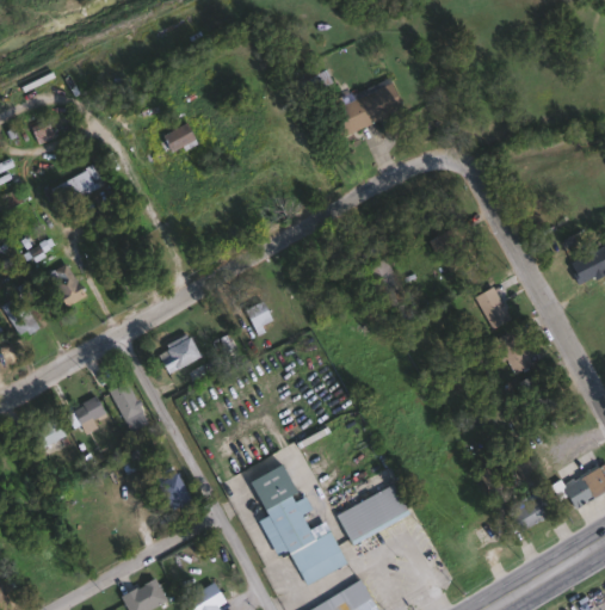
[(332,108),(394,82),(405,110),(343,135),(332,108)]
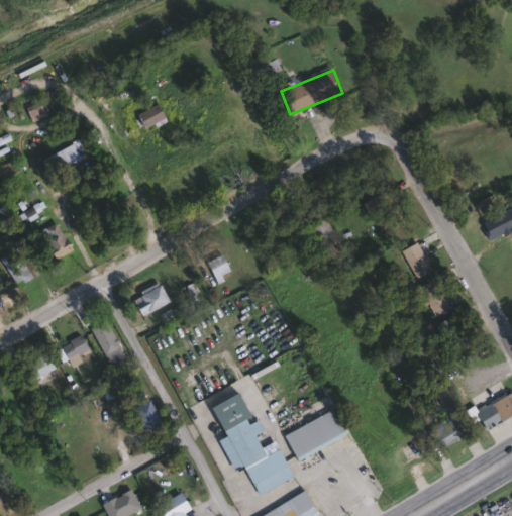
[(167,118),(146,129),(139,114),(160,104),(167,118)]
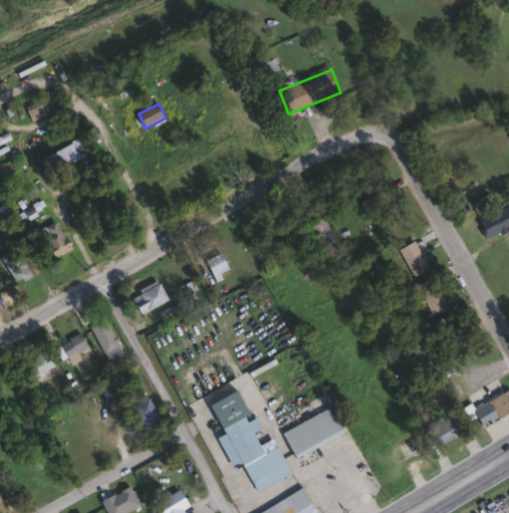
[(38,160),(77,142),(85,159),(46,177),(38,160)]
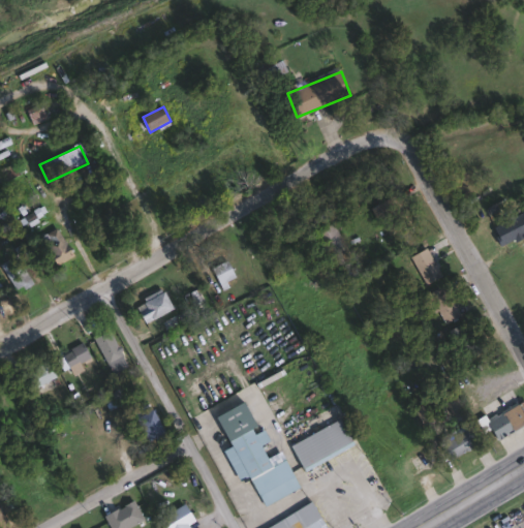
[(373,206),(404,193),(417,223),(390,235),(386,224),(381,226),(373,206)]
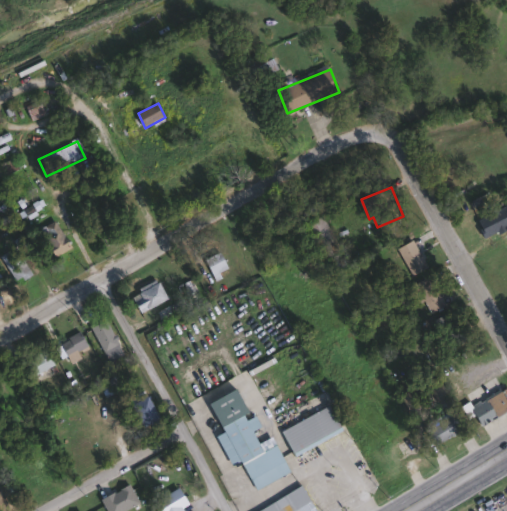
[(506,231),(486,239),(478,221),(500,211),(506,225),(506,231)]
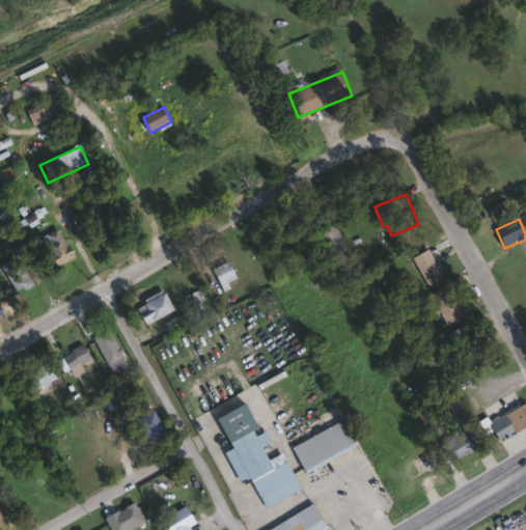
[(335,270),(317,233),(337,224),(355,260),(335,270)]
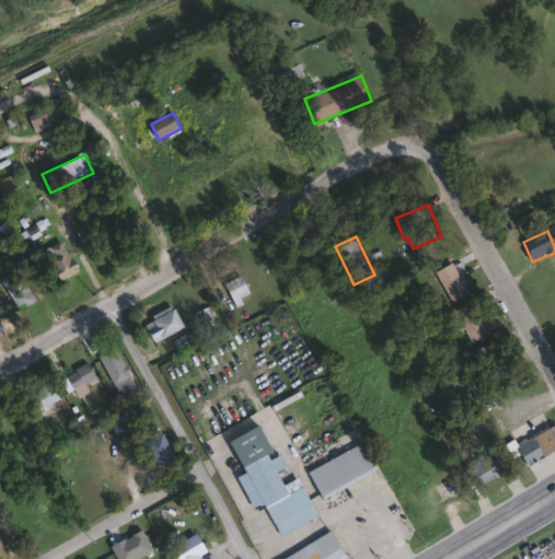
[(64,279),(46,251),(62,241),(79,269),(64,279)]
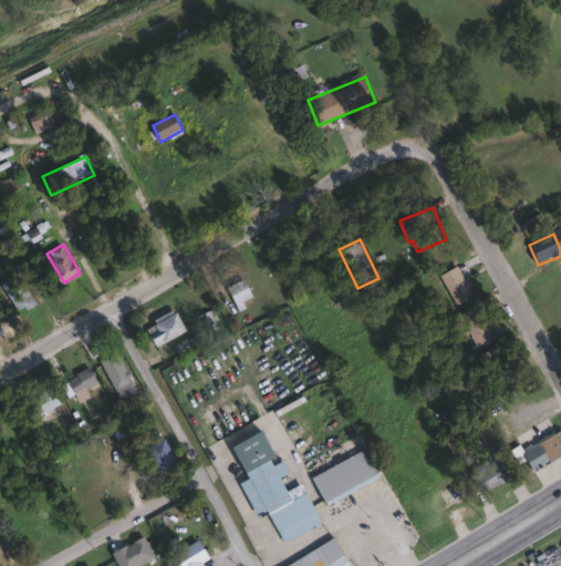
[(442,275),(459,266),(475,296),(458,306),(442,275)]
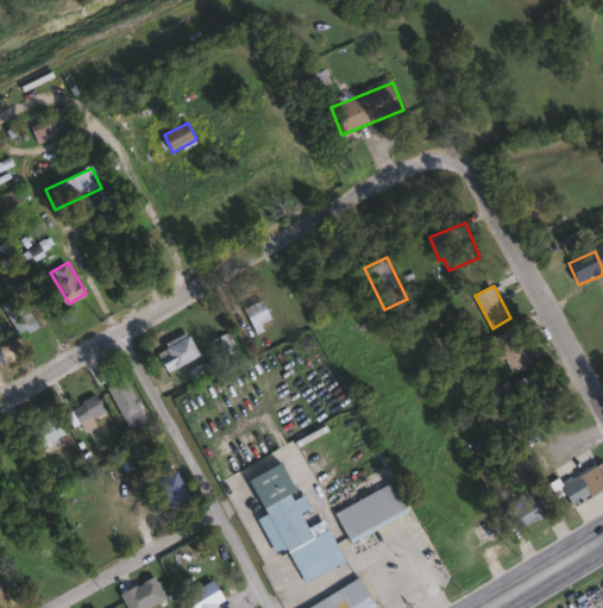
[(42,325),(25,337),(1,306),(18,293),(42,325)]
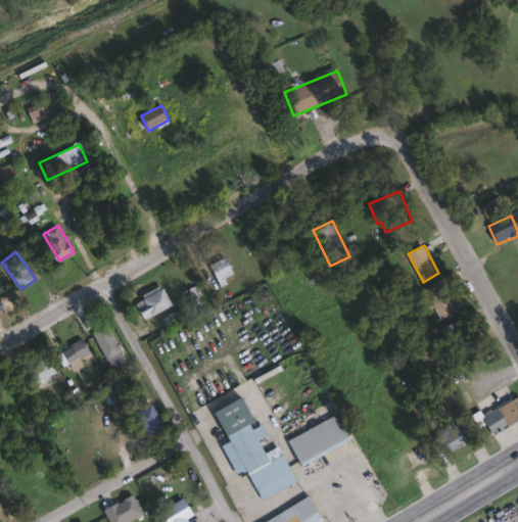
[(210,266),(226,257),(235,273),(226,279),(228,283),(223,286),(210,266)]
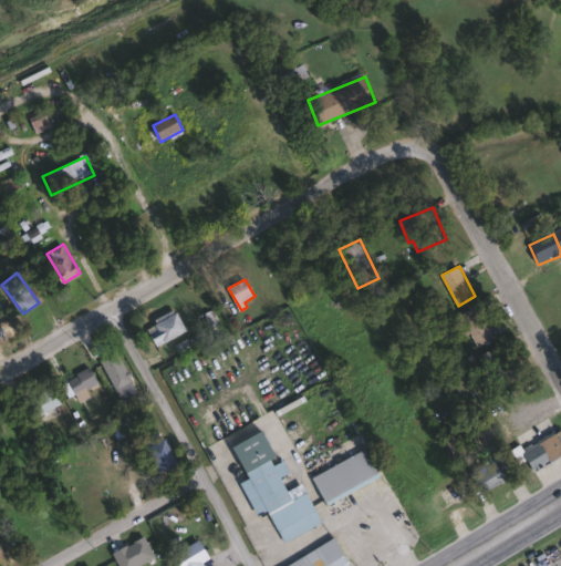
[(471,335),(466,337),(456,318),(480,307),(496,339),(478,348),(471,335)]
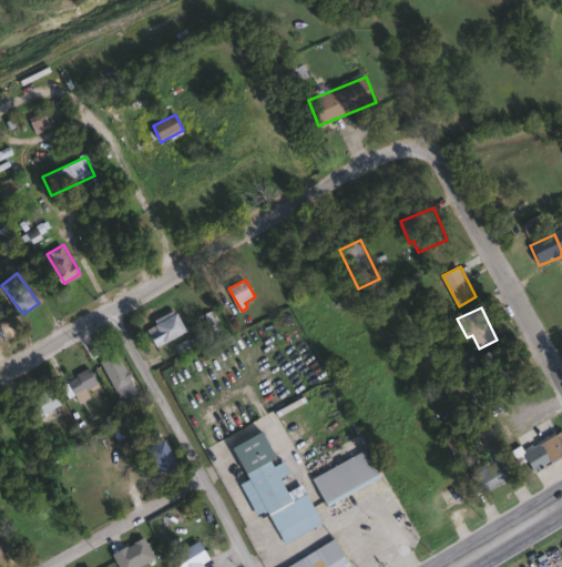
[(187,332),(157,347),(146,326),(176,311),(187,332)]
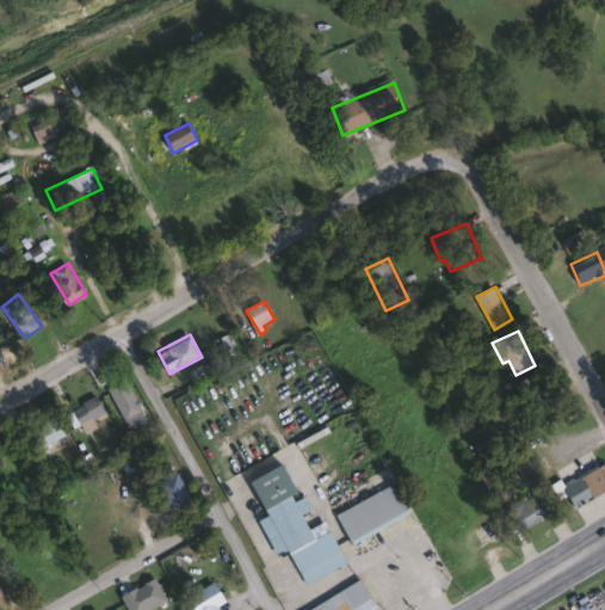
[(518,384),(539,373),(562,410),(541,423),(518,384)]
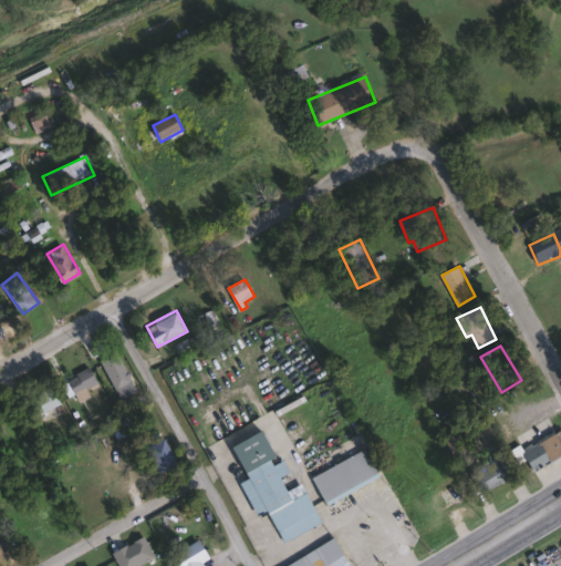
[(135,381),(118,391),(101,361),(117,352),(135,381)]
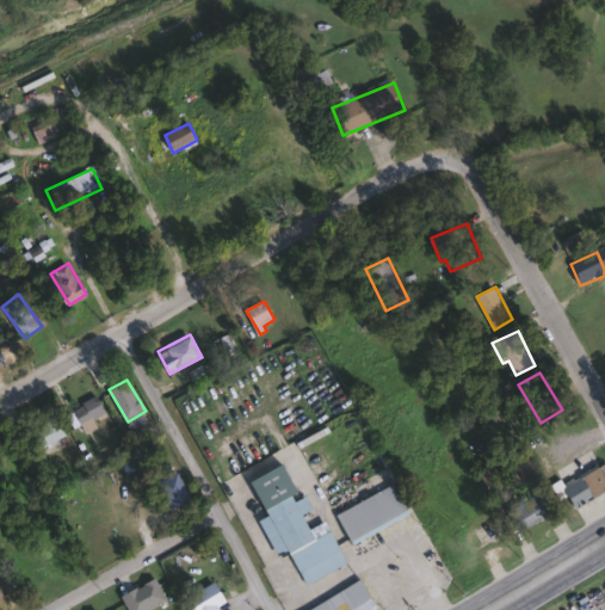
[(79,430),(69,413),(98,396),(107,413),(79,430)]
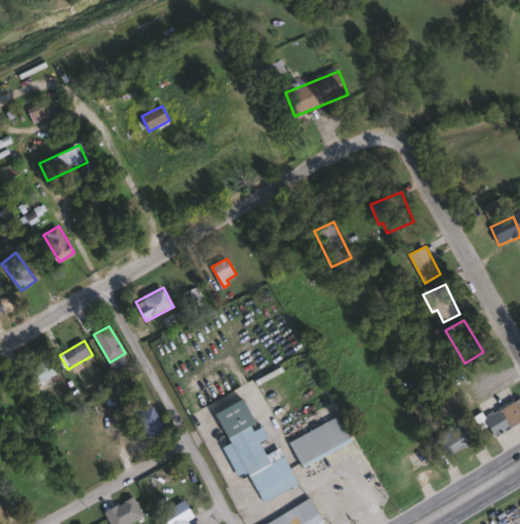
[(48,359),(58,369),(42,385),(32,373),(48,359)]
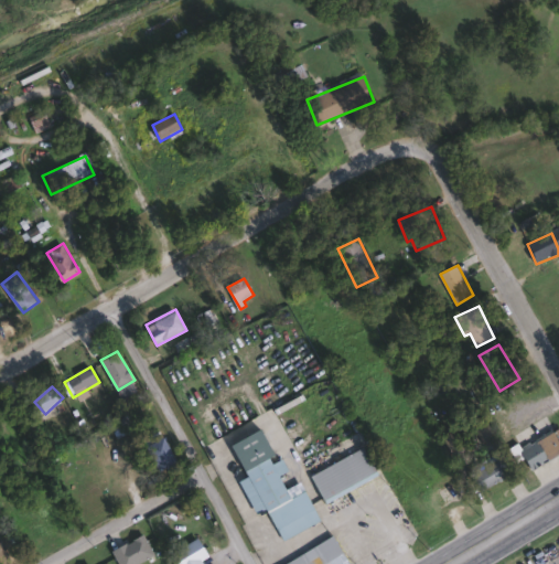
[(495,437),(484,443),(475,426),(487,421),(495,437)]
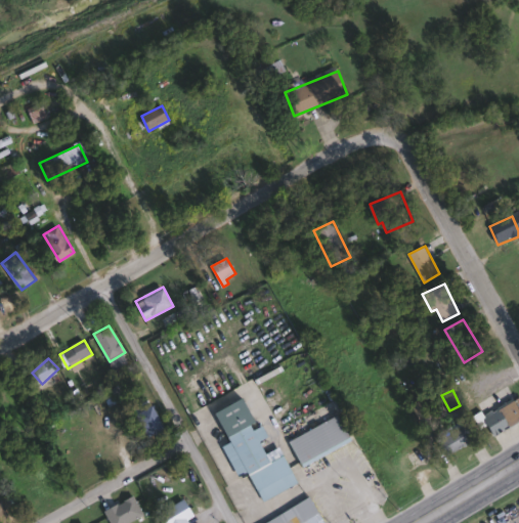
[(298,484),(263,502),(249,471),(238,476),(224,446),(230,443),(215,412),(243,399),(257,429),(262,426),(268,437),(260,441),(266,454),(280,447),(298,484)]
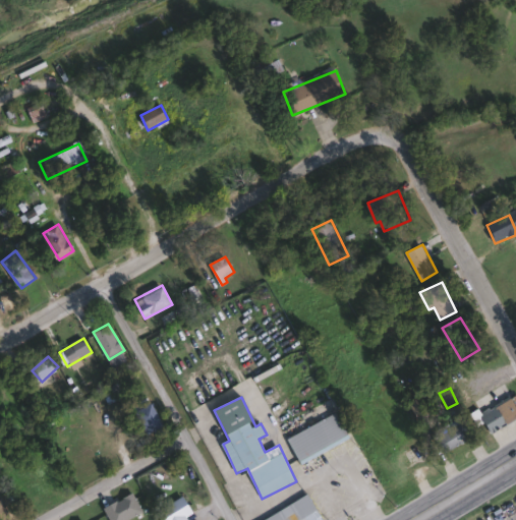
[(515,418),(490,431),(481,413),(515,398),(515,418)]
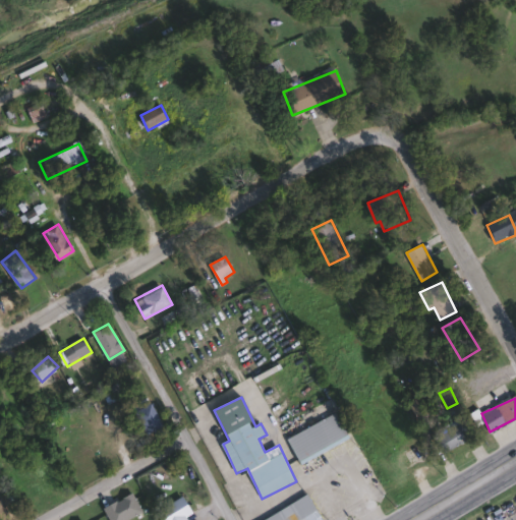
[(136,411),(154,403),(164,426),(147,435),(136,411)]
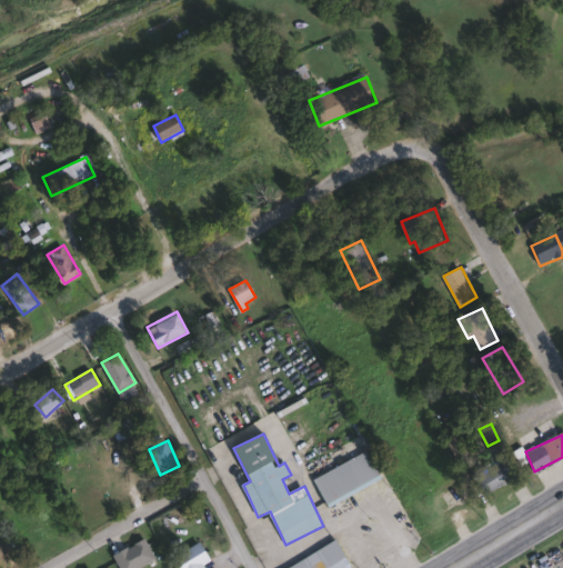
[(313,477),(369,452),(381,482),(327,506),(313,477)]
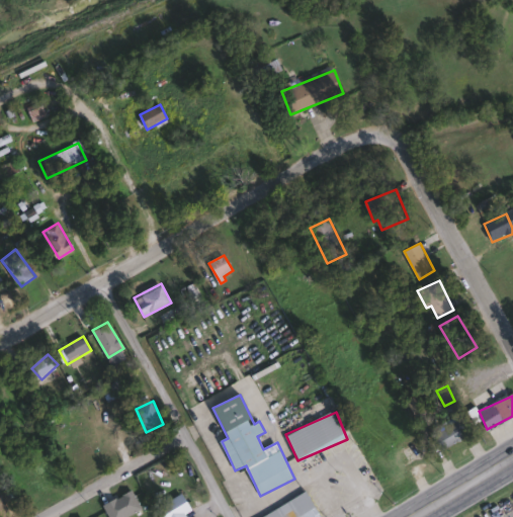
[(439,451),(429,432),(460,416),(471,435),(439,451)]
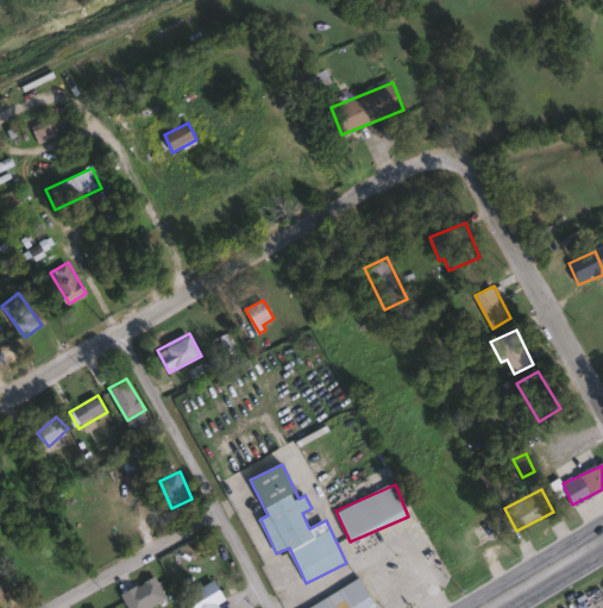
[(194,607),(187,594),(214,580),(225,600),(219,603),(220,607),(194,607)]
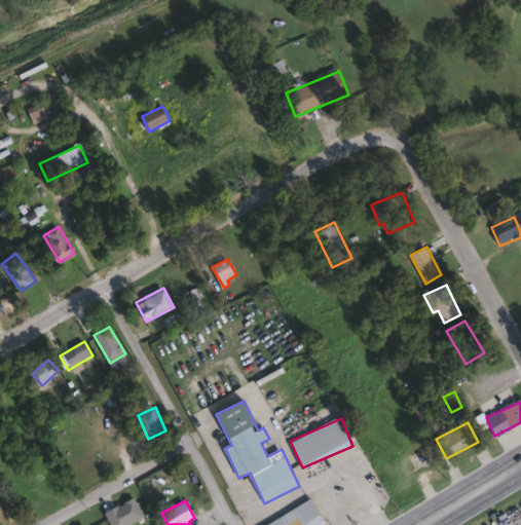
[(261,524),(313,500),(326,524),(261,524)]
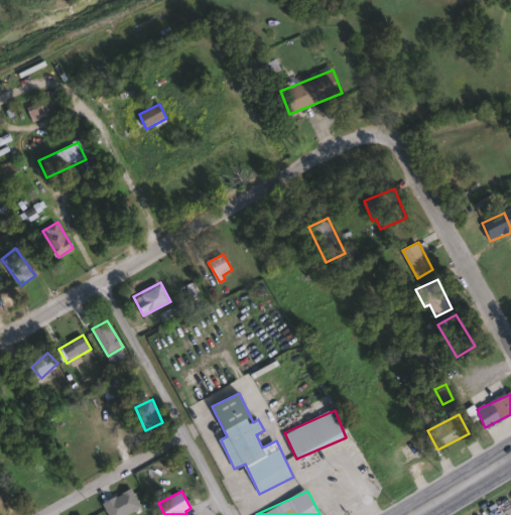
[(0,514),(0,496),(4,495),(11,514),(0,514)]
